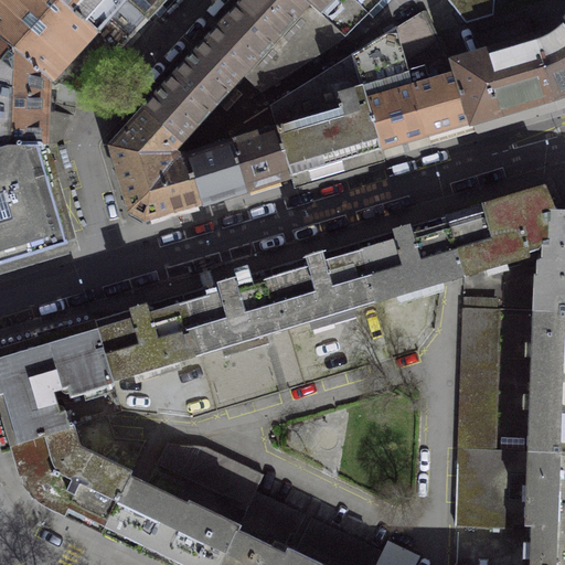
[(118,52),(60,0),(0,0),(0,40),(48,81),(54,87),(59,83),(82,93),(118,52)]
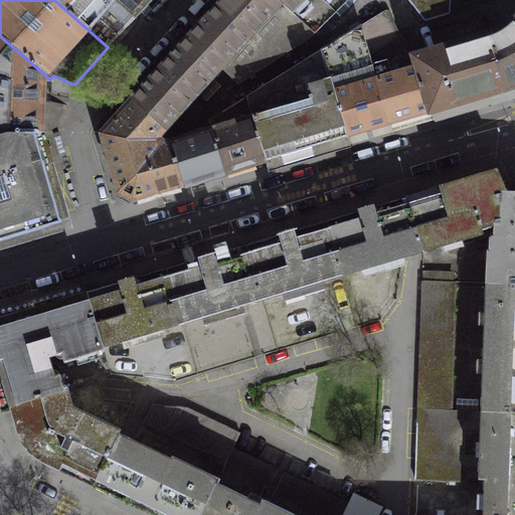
[(135,18),(115,0),(54,0),(108,47),(135,18)]
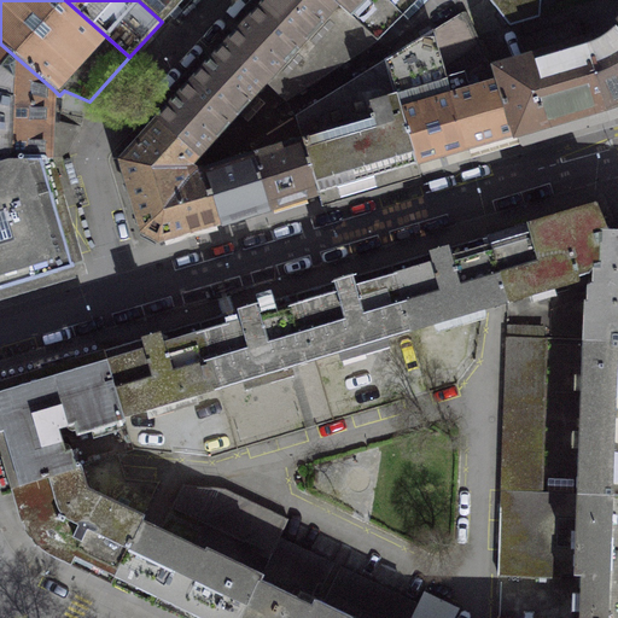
[(181,0),(138,0),(162,22),(181,0)]
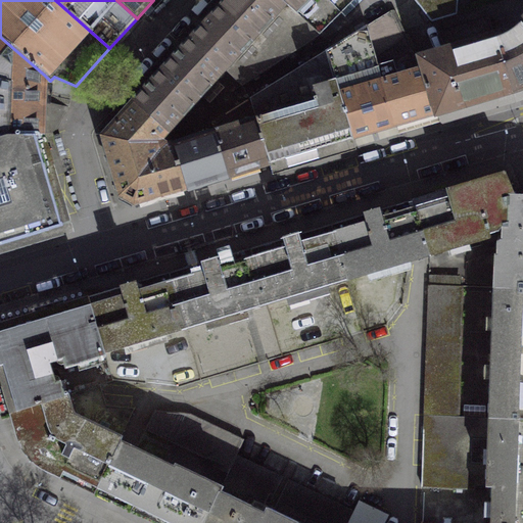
[(279,0),(225,0),(221,4),(280,60),(318,36),(279,0)]
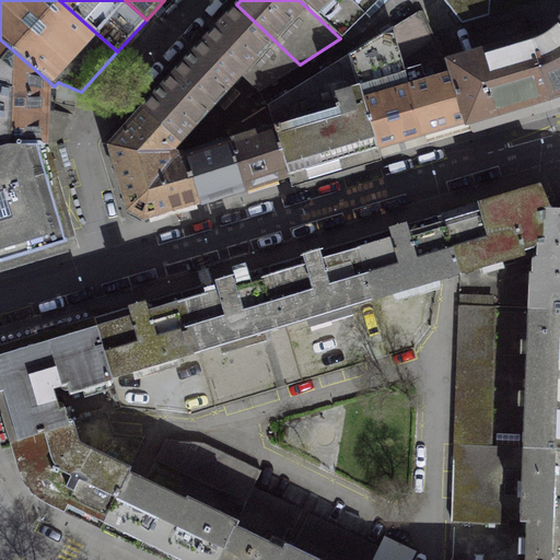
[(299,0),(340,38),(364,13),(369,19),(386,0),(299,0)]
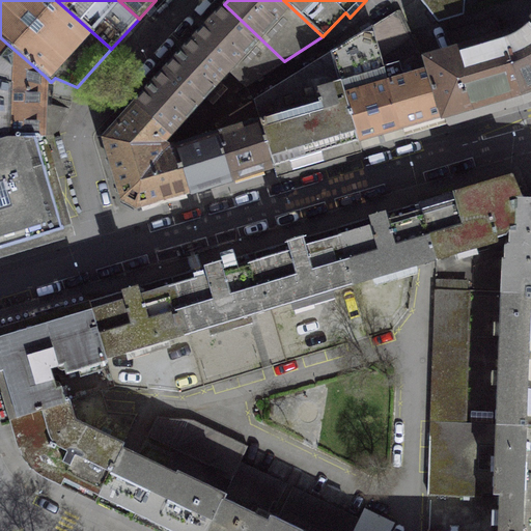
[(420,0),(438,22),(464,14),(465,0),(420,0)]
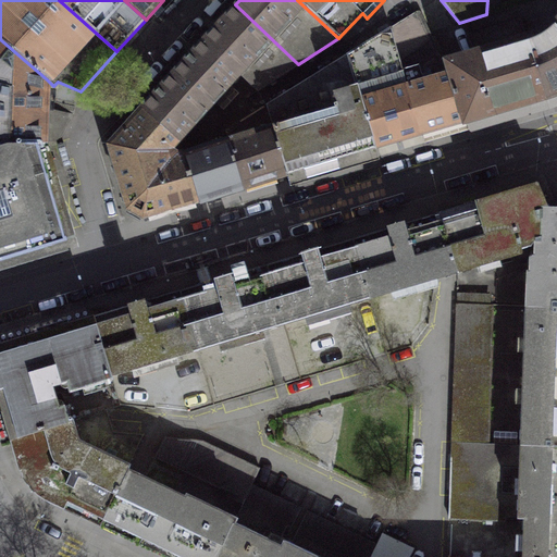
[(235,4),(203,39),(239,73),(258,90),(298,64),(235,4)]
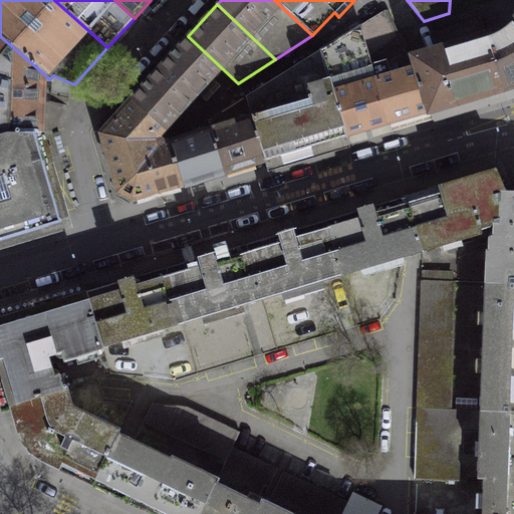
[(383,10),(360,25),(373,72),(408,61),(383,10)]
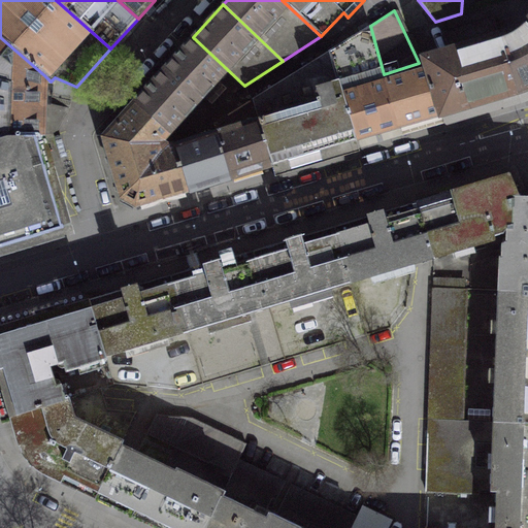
[(517,91),(499,36),(494,15),(442,31),(450,51),(444,52),(461,107),(517,91)]
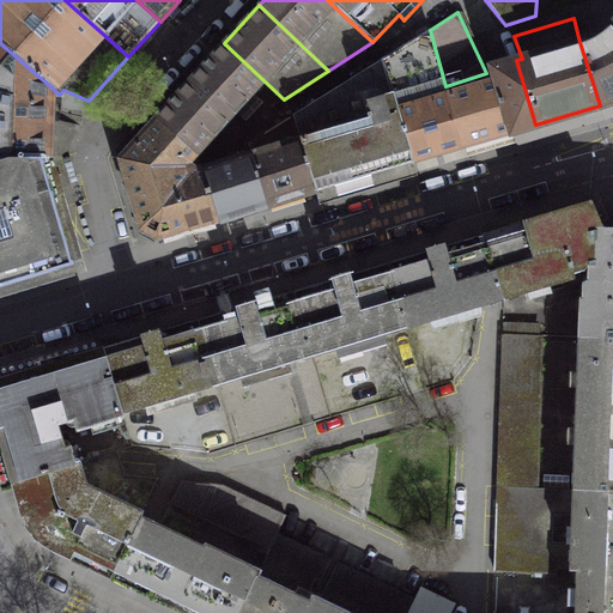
[(595,35),(580,42),(600,105),(612,99),(612,19),(612,20),(608,26),(602,30),(595,35)]
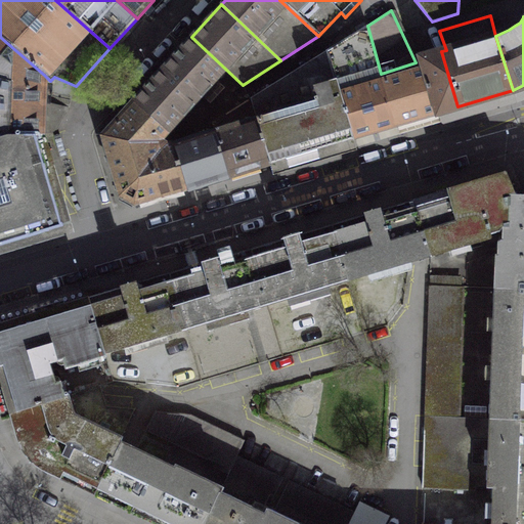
[(354,137),(396,124),(381,74),(367,26),(326,50),(354,137)]
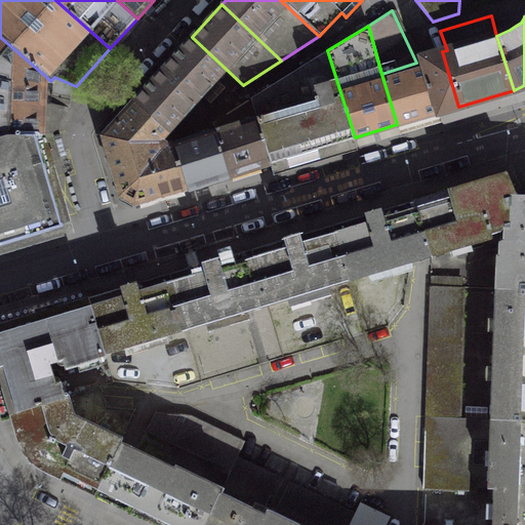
[(44,75),(0,37),(0,81),(44,92),(44,75)]
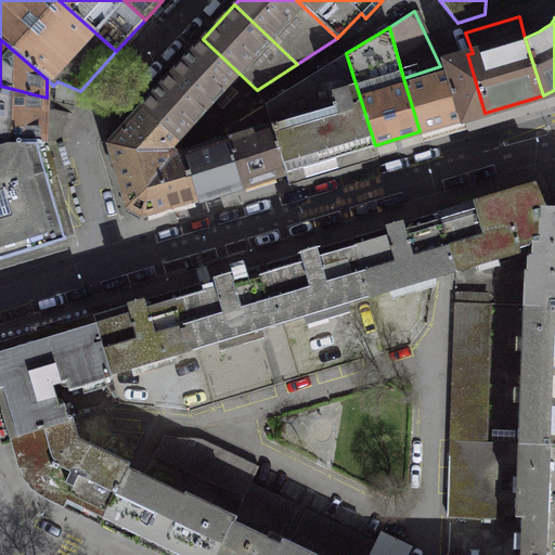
[(203,39),(171,74),(207,106),(239,73),(203,39)]
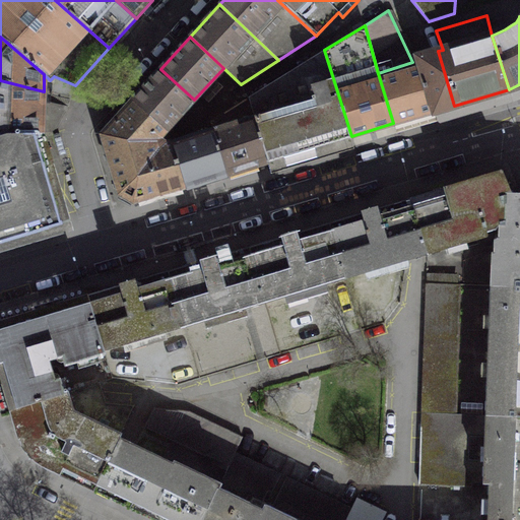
[(351,136),(324,50),(248,98),(266,161),(351,136)]
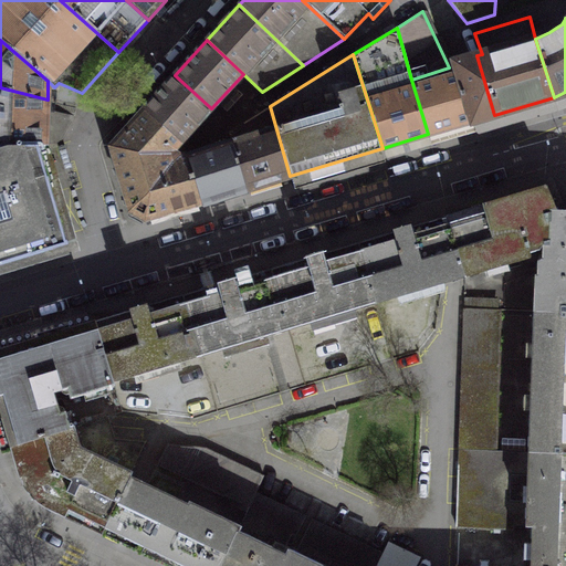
[(428,134),(494,115),(477,55),(454,62),(456,65),(449,67),(411,80),(428,134)]
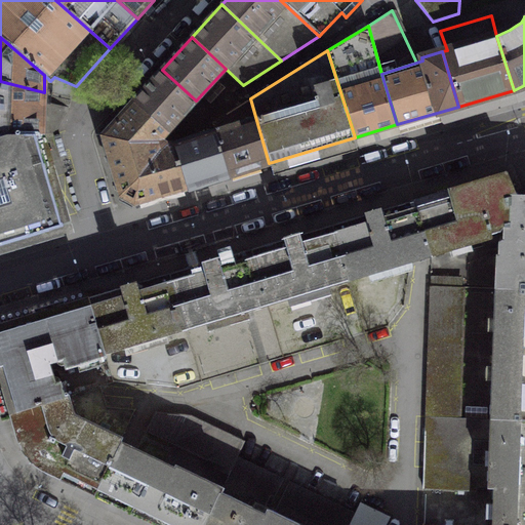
[(162,70),(133,101),(167,132),(196,101),(162,70)]
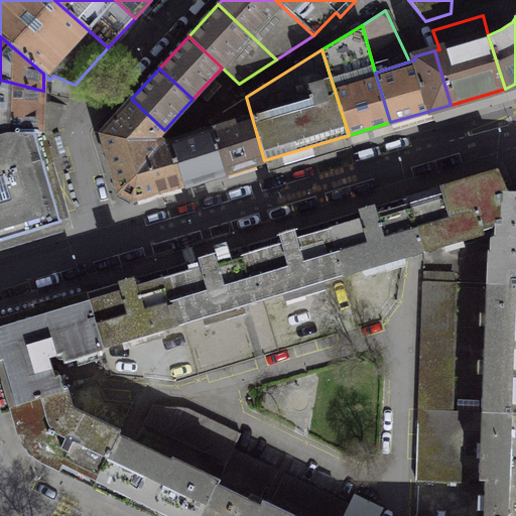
[(43,91),(0,80),(0,133),(33,133),(40,133),(43,91)]
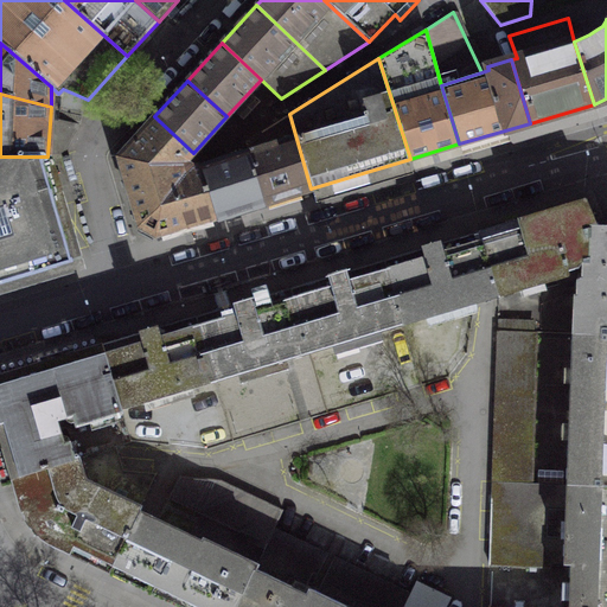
[(263,203),(311,189),(289,114),(244,141),(247,151),(263,203)]
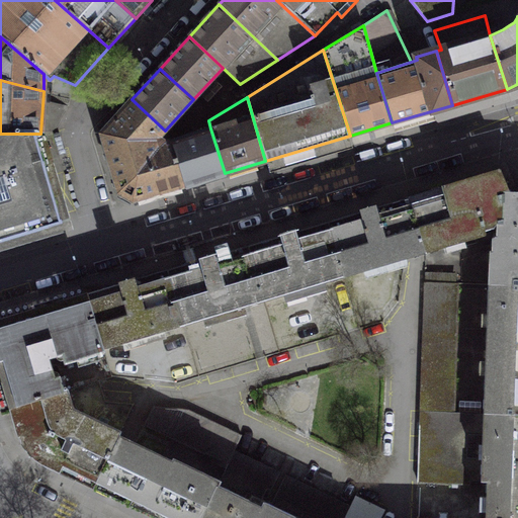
[(133,200),(184,185),(170,142),(169,135),(165,131),(132,99),(100,134),(118,193),(133,200)]
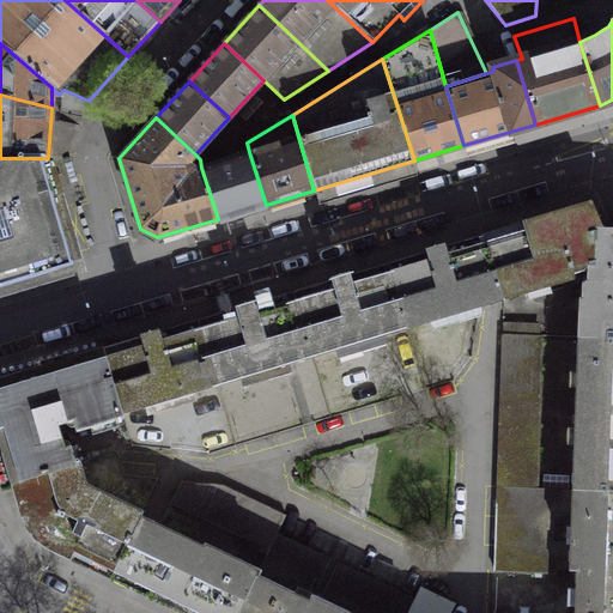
[(218,219),(266,205),(249,152),(201,168),(218,219)]
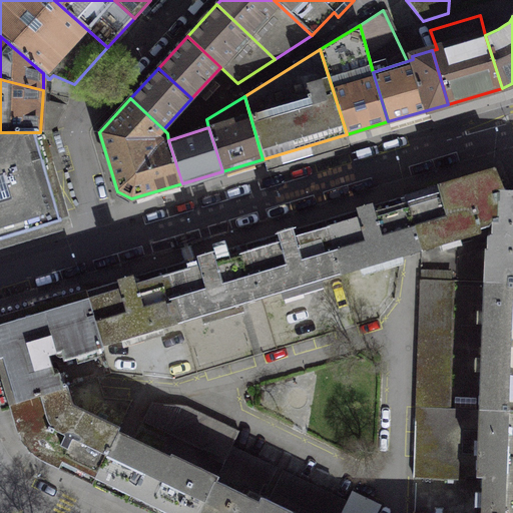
[(0,237),(60,220),(33,132),(0,132),(0,237)]
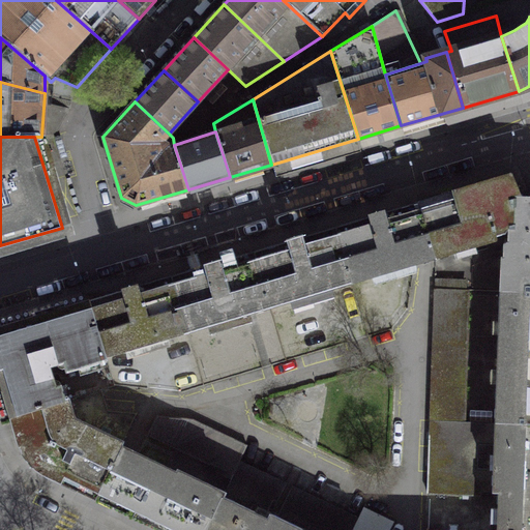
[(510,174),(417,202),(435,259),(495,240),(495,231),(508,227),(514,225),(514,199),(521,199),(516,185),(510,174)]
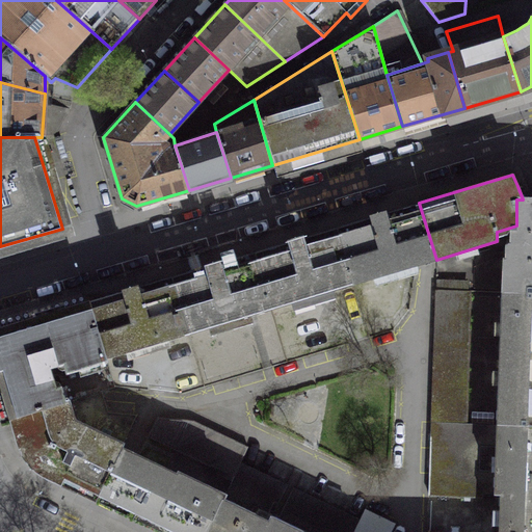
[(531,198),(523,200),(516,200),(516,225),(510,228),(511,243),(507,245),(506,270),(503,270),(502,292),(531,293),(531,198)]
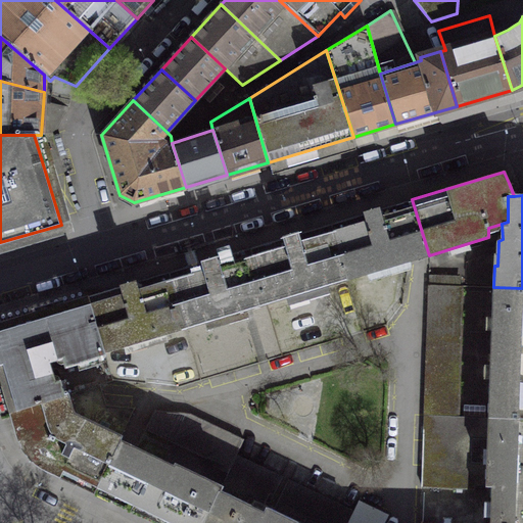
[(406,201),(331,224),(348,279),(422,257),(429,255),(412,199),(406,201)]
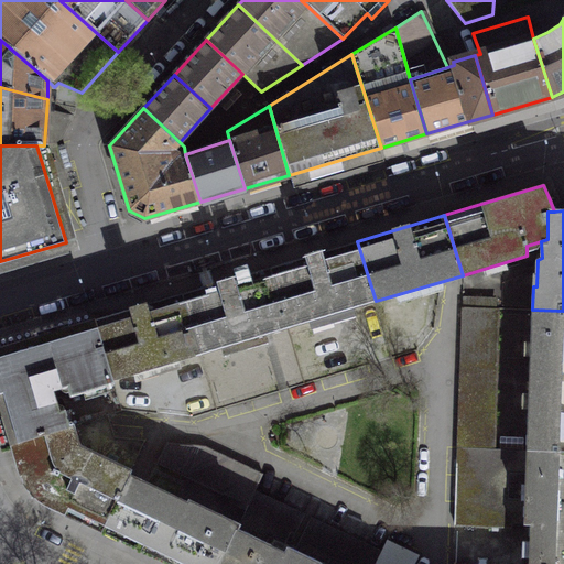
[(357,241),(269,268),(288,327),(376,301),(357,241)]
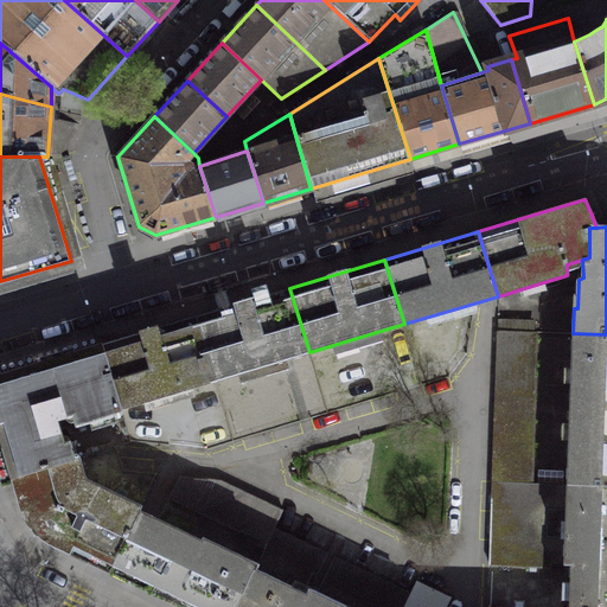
[(289,288),(196,317),(215,381),(310,352),(289,288)]
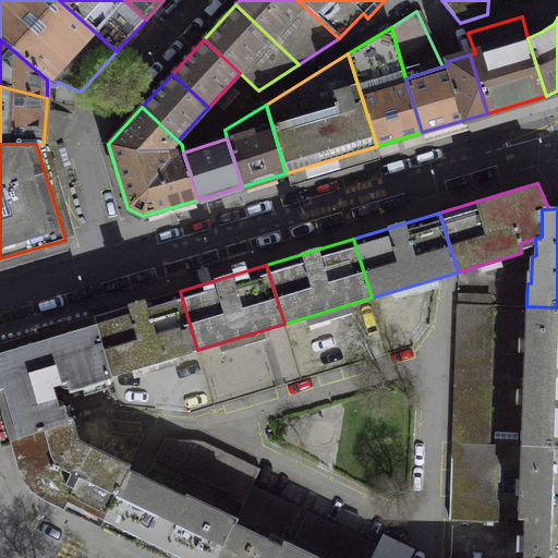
[(180,291),(94,317),(111,375),(197,350),(180,291)]
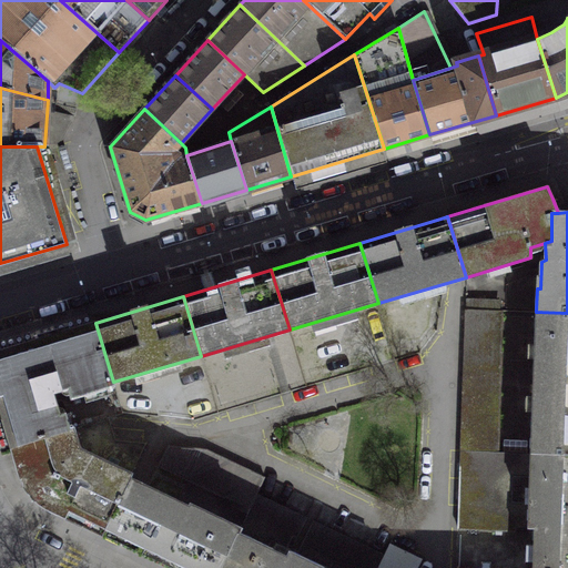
[(465,308),(459,449),(498,452),(501,310),(465,308)]
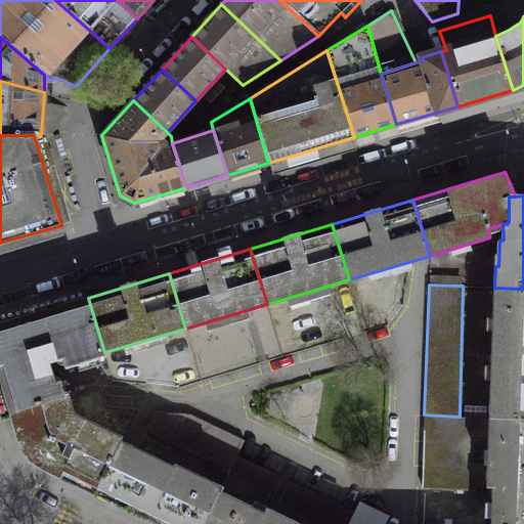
[(523,419),(523,289),(494,288),(489,418),(523,419)]
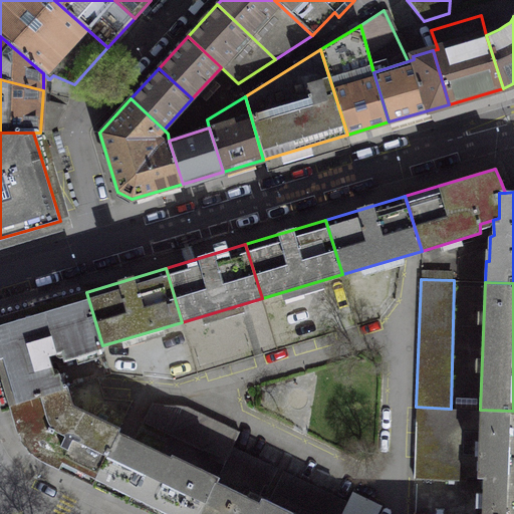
[(0,317),(0,371),(10,404),(63,388),(59,373),(54,374),(48,355),(61,351),(64,360),(103,349),(102,345),(86,292),(0,317)]
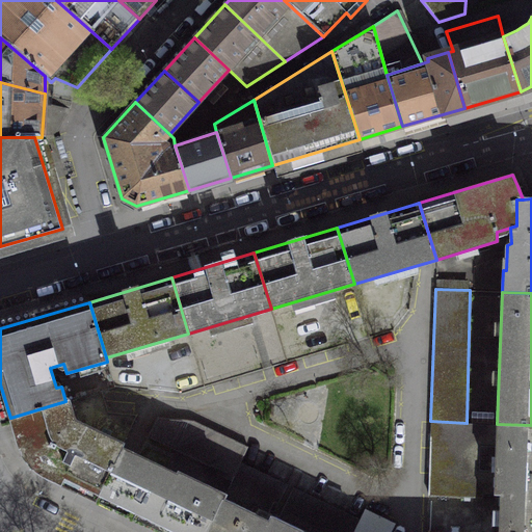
[(65,401),(10,418),(18,443),(20,450),(24,456),(28,463),(34,469),(41,474),(48,478),(50,479),(80,493),(96,501),(122,447),(124,443),(97,429),(95,433),(77,425),(70,400),(65,401)]
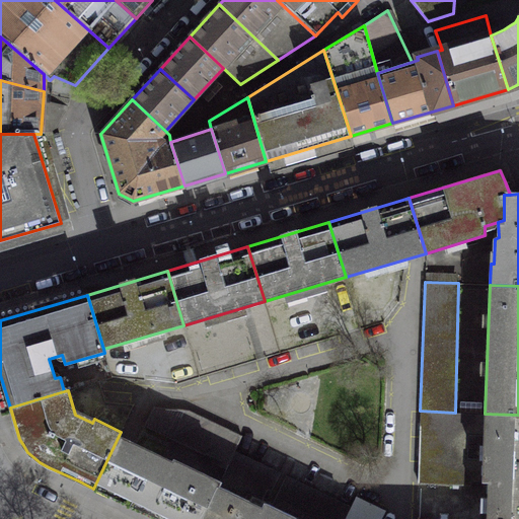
[(145,424),(228,463),(233,452),(241,436),(188,411),(152,406),(145,424)]
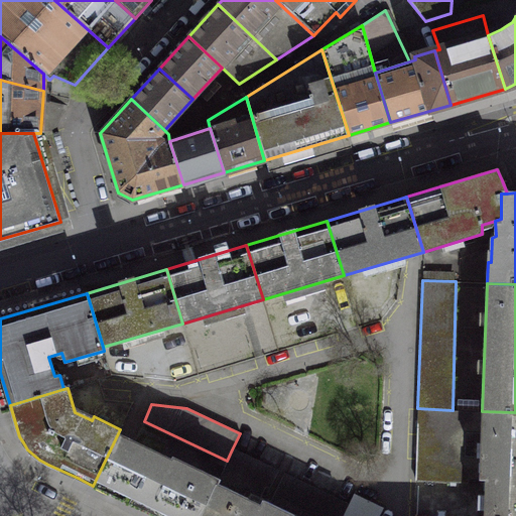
[(515,515),(515,412),(482,411),(453,410),(417,408),(415,480),(468,481),(468,478),(485,479),(483,515),(515,515)]
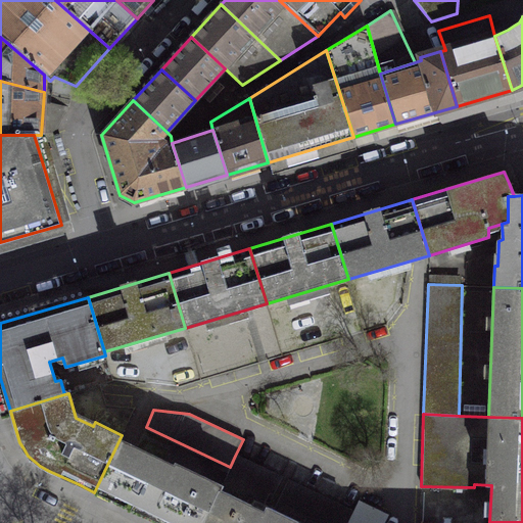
[(129,443),(120,439),(94,492),(145,517),(157,522),(203,522),(222,484),(175,462),(174,465),(129,443)]
